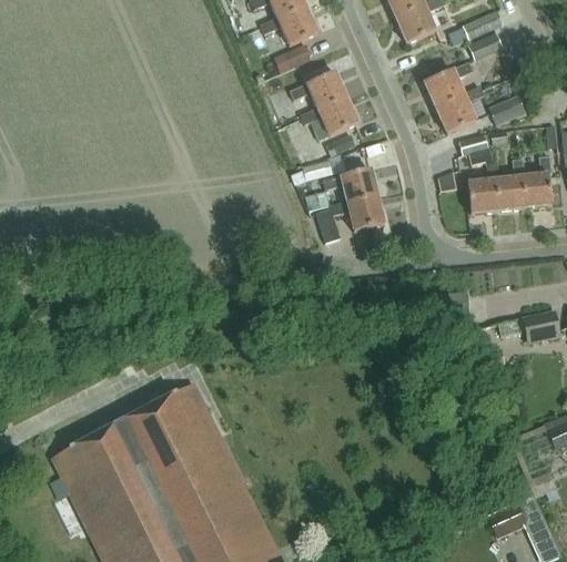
[(250,0),(254,9),(271,1),(277,16),(277,18),(306,4),(304,0),(250,0)]
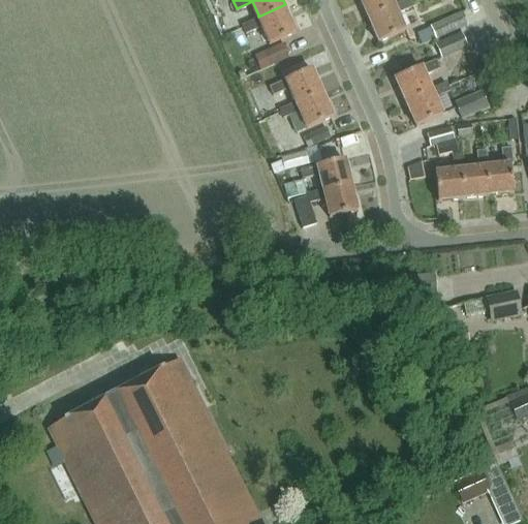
[(362,0),(368,13),(396,2),(395,1),(395,0),(362,0)]
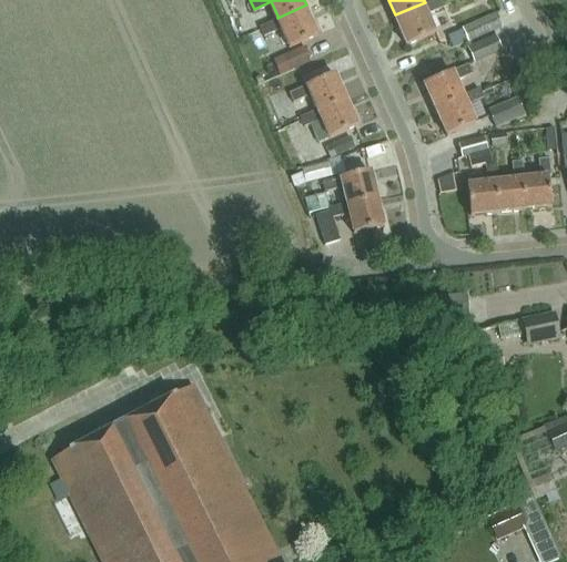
[(425,2),(395,14),(407,42),(436,30),(427,11),(445,3),(443,0),(426,0),(424,1),(425,2)]
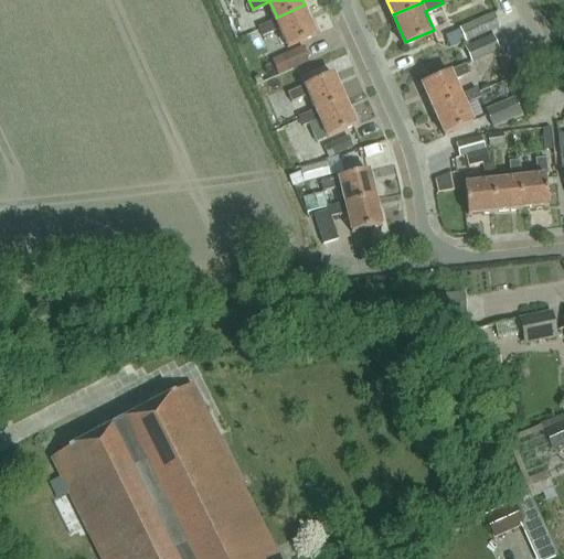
[(276,15),(259,23),(264,32),(279,25),(288,44),(317,32),(305,4),(276,18),(276,15)]
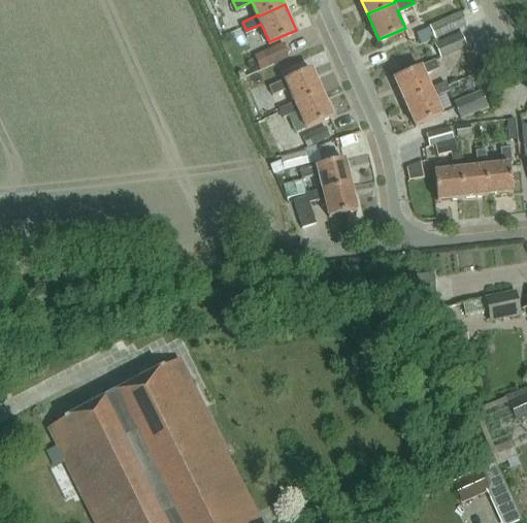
[(460,9),(430,23),(436,36),(466,22),(460,9)]
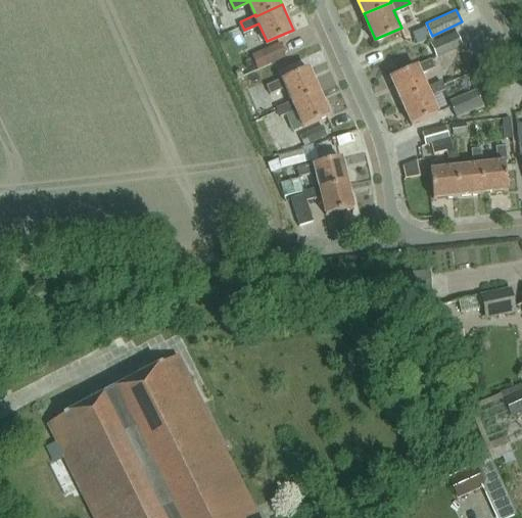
[(455,30),(429,41),(435,54),(461,43),(455,30)]
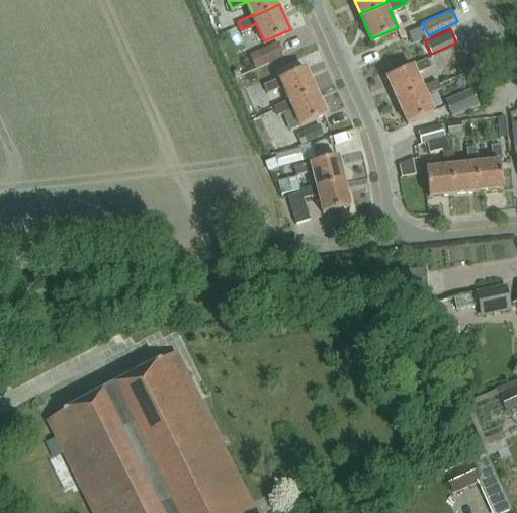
[(275,38),(261,45),(267,60),(281,53),(275,38)]
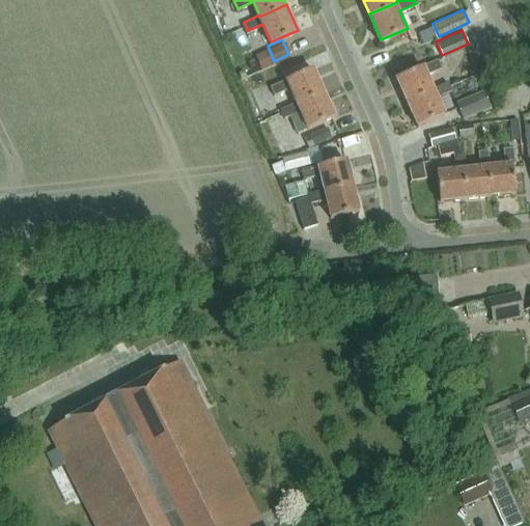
[(424,64),(397,77),(408,99),(434,87),(433,86),(427,73),(443,65),(439,56),(423,63),(424,64)]
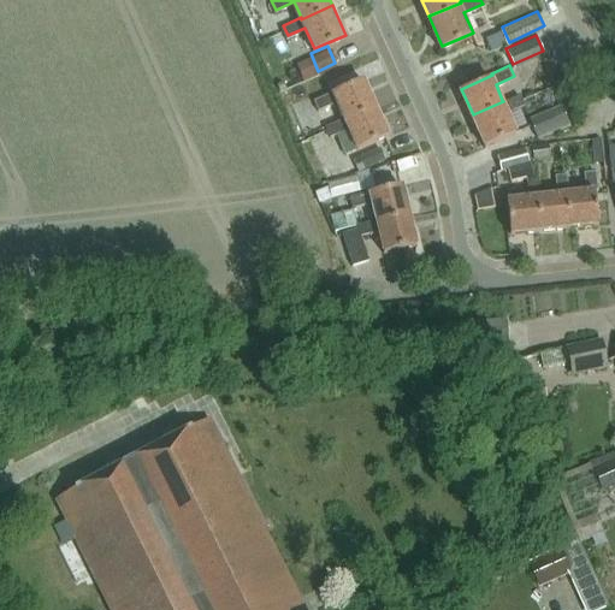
[(333,92),(332,90),(313,99),(318,108),(337,100),(344,116),(344,117),(376,104),(364,77),(333,92)]
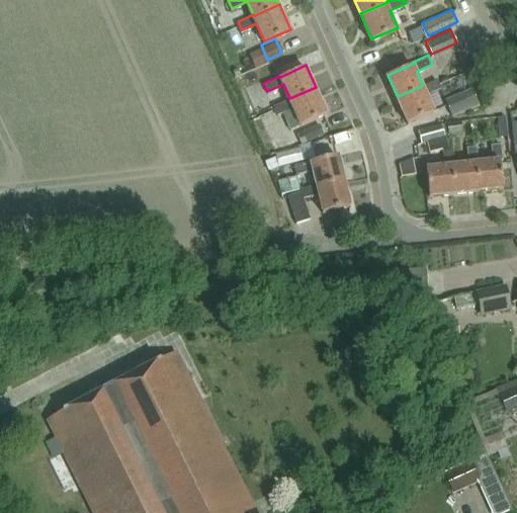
[(423,85),(398,96),(409,121),(434,110),(427,92),(442,86),(438,77),(422,84),(423,85)]
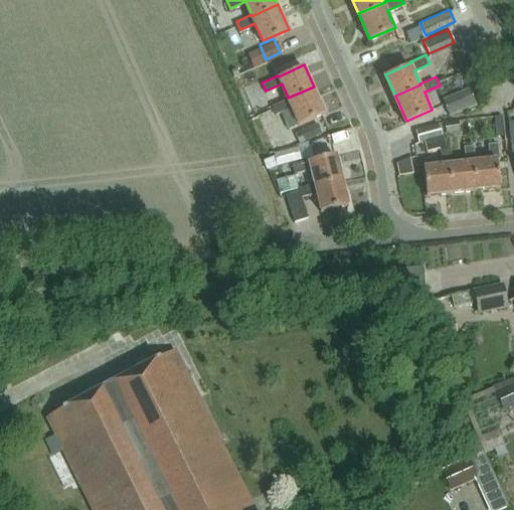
[(288,97),(273,103),(277,112),(292,106),(299,123),(325,111),(314,87),(288,98),(288,97)]
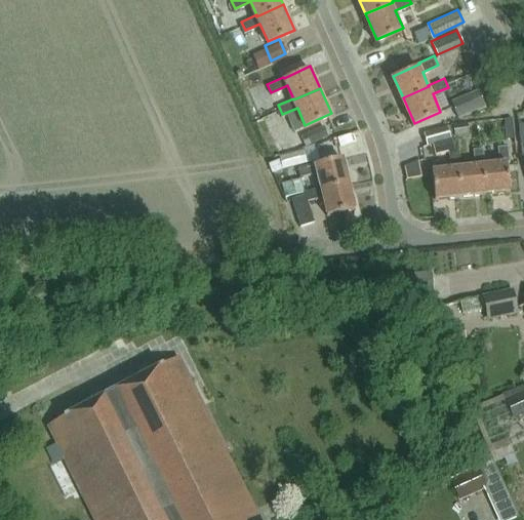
[(475,92),(452,103),(457,114),(484,102),(479,91),(475,92)]
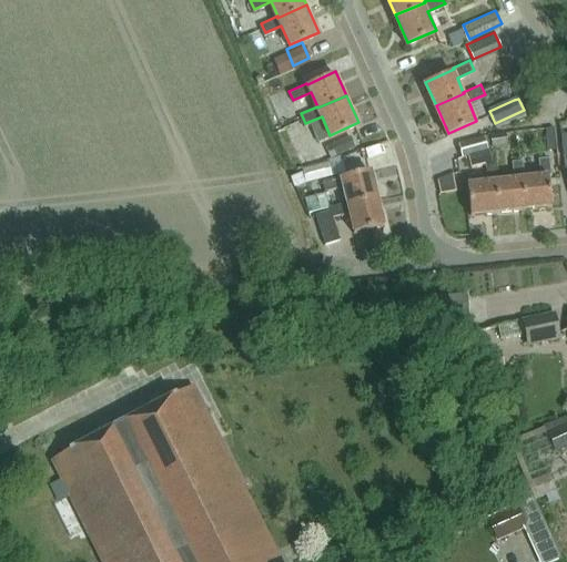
[(494,131),(489,131),(490,144),(502,143),(506,143),(505,130),(494,131)]
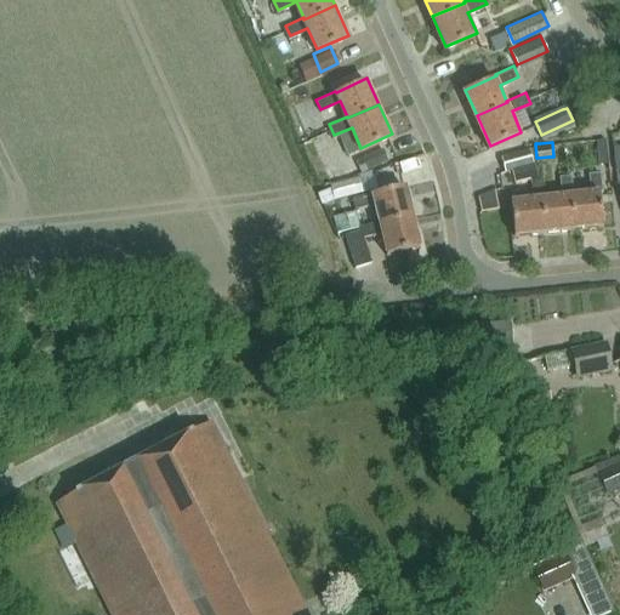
[(380,146),(354,157),(359,170),(385,158),(380,146)]
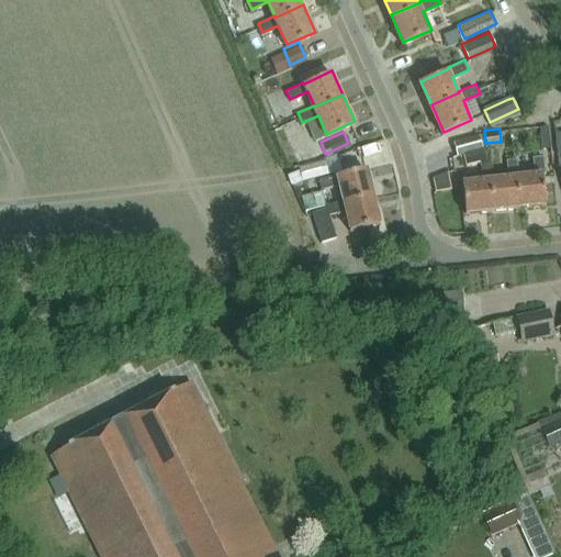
[(478,132),(452,140),(456,153),(482,146),(478,132)]
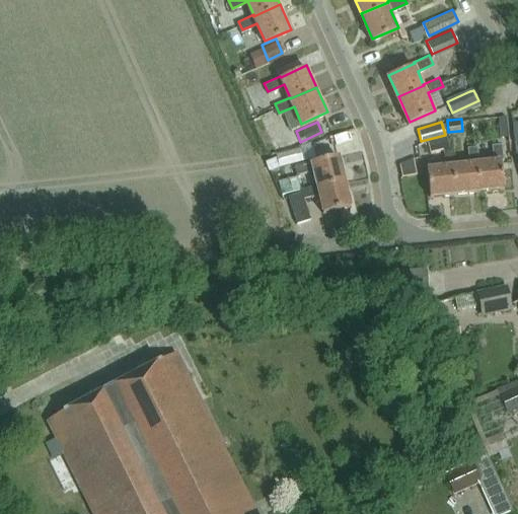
[(476,161),(479,189),(505,187),(502,159),(505,158),(503,141),(493,142),(495,159),(479,161),(476,161)]
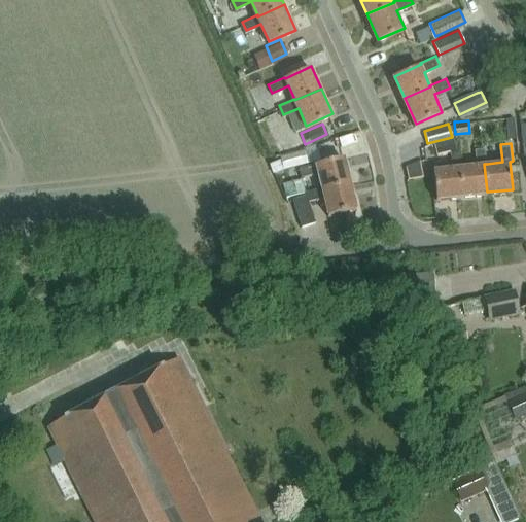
[(487,192),(484,164),(487,164),(486,146),(476,147),(478,164),(463,166),(460,166),(463,195),(487,192)]
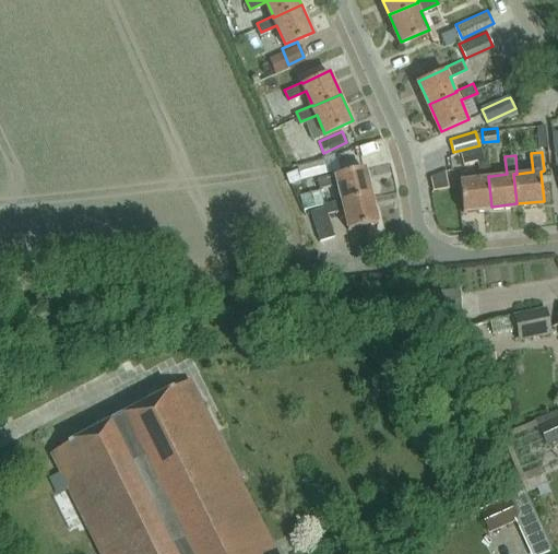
[(304,176),(328,169),(324,157),(300,164),(304,176)]
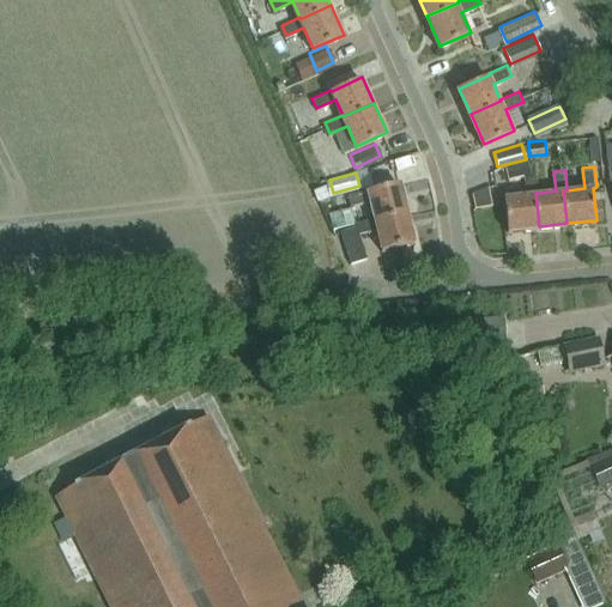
[(527,194),(506,196),(509,230),(539,226),(535,193),(539,193),(537,173),(525,174),(527,194)]
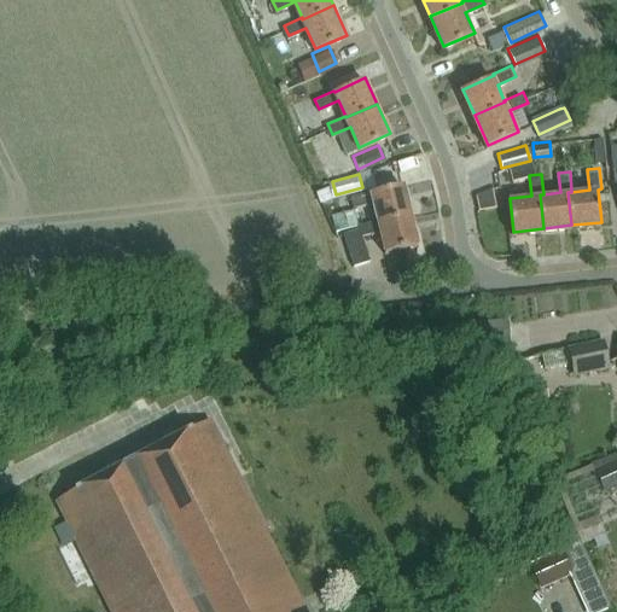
[(351,194),(350,196),(353,205),(373,200),(377,211),(378,220),(378,221),(412,213),(405,184),(371,192),(370,190),(351,194)]
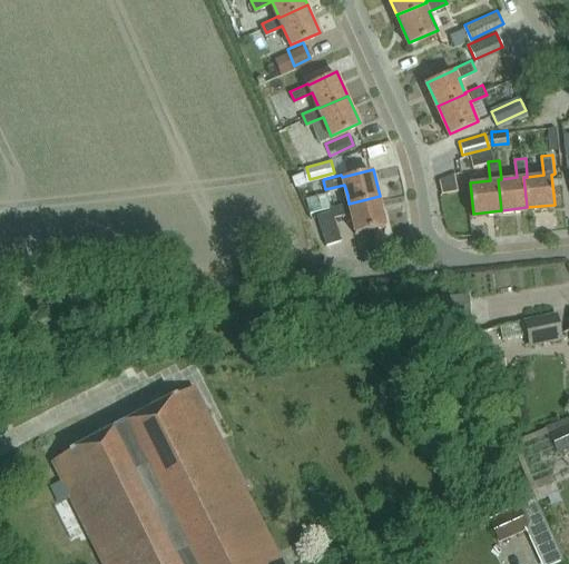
[(321,207),(319,193),(306,195),(308,209),(321,207)]
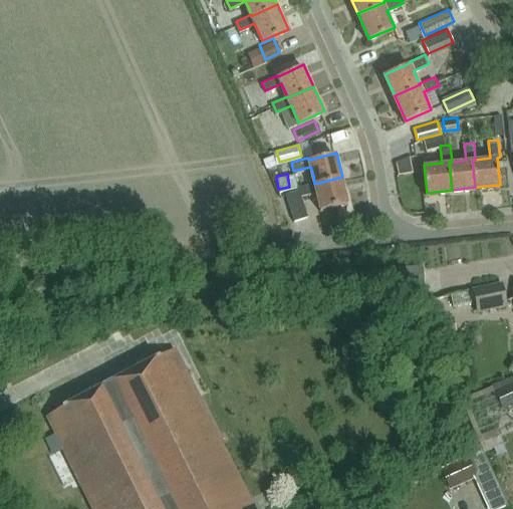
[(285,191),(284,192),(293,219),(306,215),(306,214),(300,194),(301,194),(316,190),(321,209),(348,202),(342,177),(314,184),(314,183),(300,186),(300,187),(285,191)]
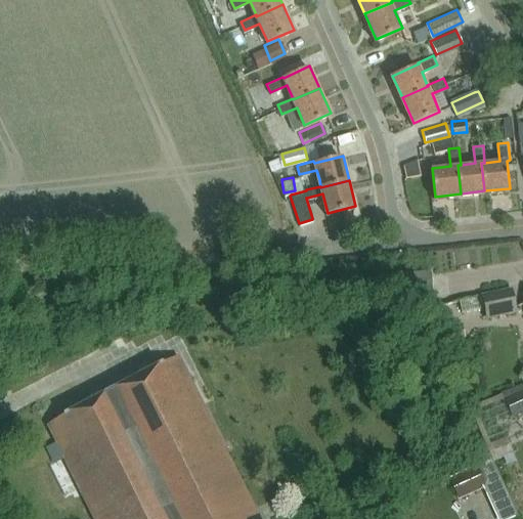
[(428,267),(389,270),(362,272),(364,292),(430,286),(428,267)]
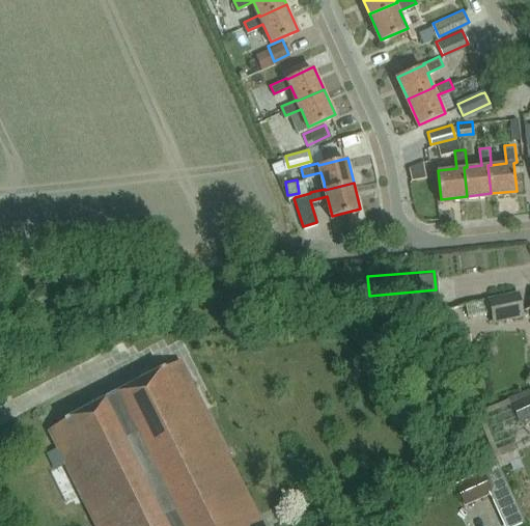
[(519,287),(487,294),(489,298),(491,309),(492,317),(524,311),(519,287)]
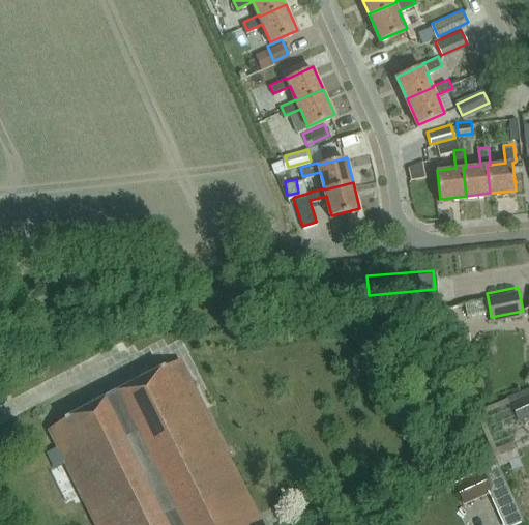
[(460,325),(450,326),(453,342),(463,340),(460,325)]
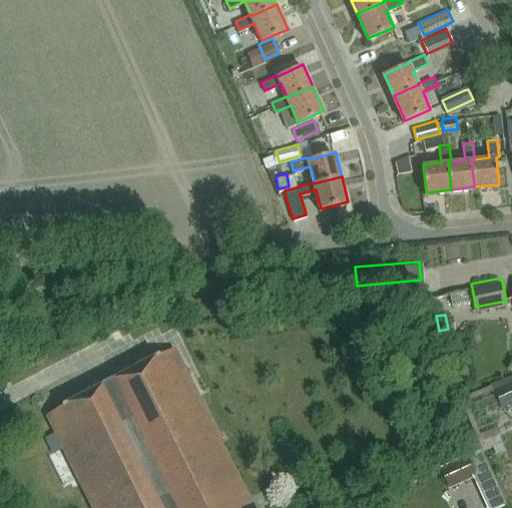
[(176,349),(48,414),(57,432),(64,447),(95,507),(257,507),(222,440),(176,349)]
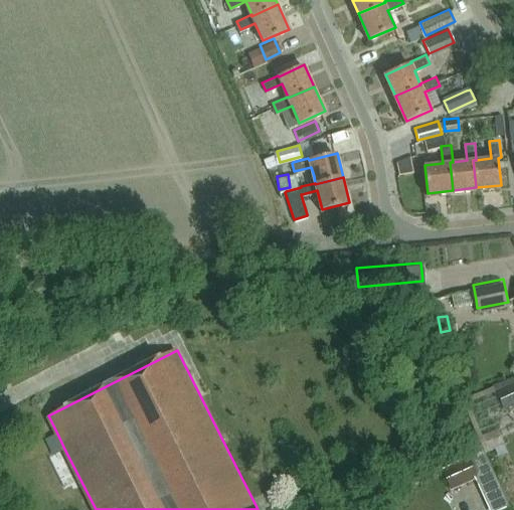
[(513,376),(495,385),(504,407),(513,403),(513,376)]
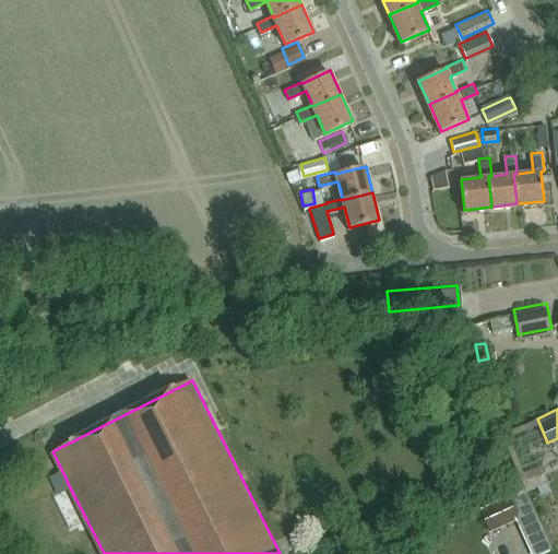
[(519,478),(510,482),(512,488),(523,484),(525,490),(546,481),(543,474),(548,472),(543,458),(515,469),(519,478)]
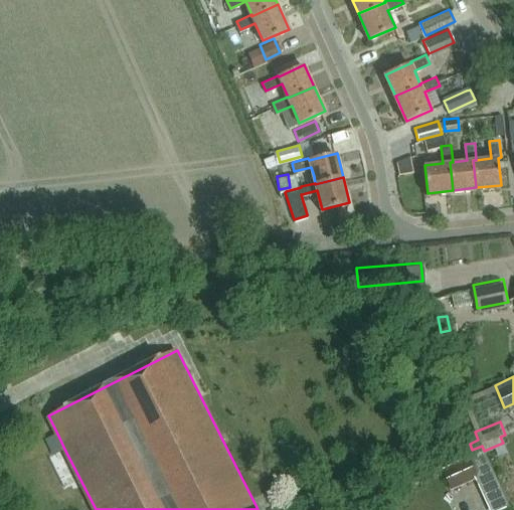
[(468,457),(442,468),(451,487),(475,476),(476,475),(468,457)]
